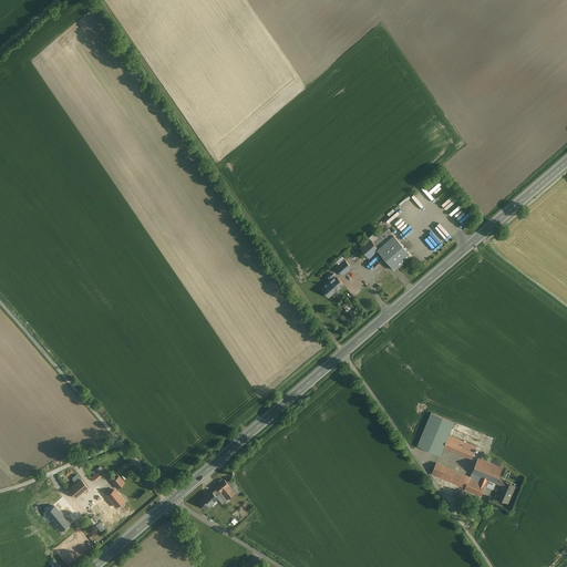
[(445,185),(436,193),(440,195),(435,198),(441,204),(452,195),(446,188),(447,187),(445,185)]
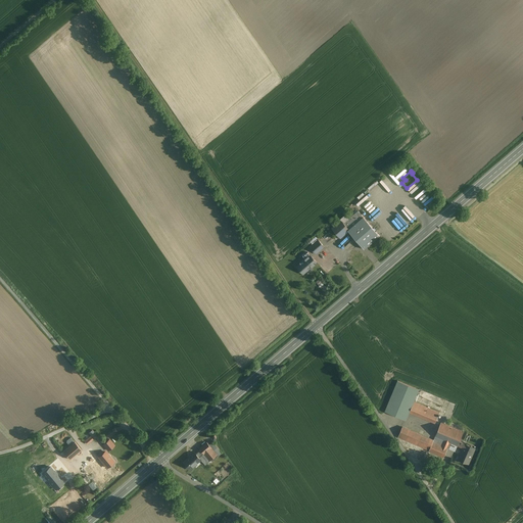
[(355,214),(348,220),(345,215),(340,220),(341,221),(348,230),(361,220),(355,214)]
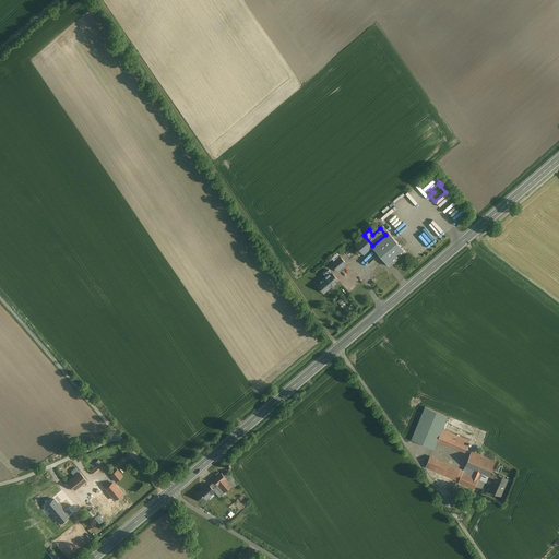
[(372,246),(372,247),(390,266),(406,252),(389,232),(385,235),(372,246)]
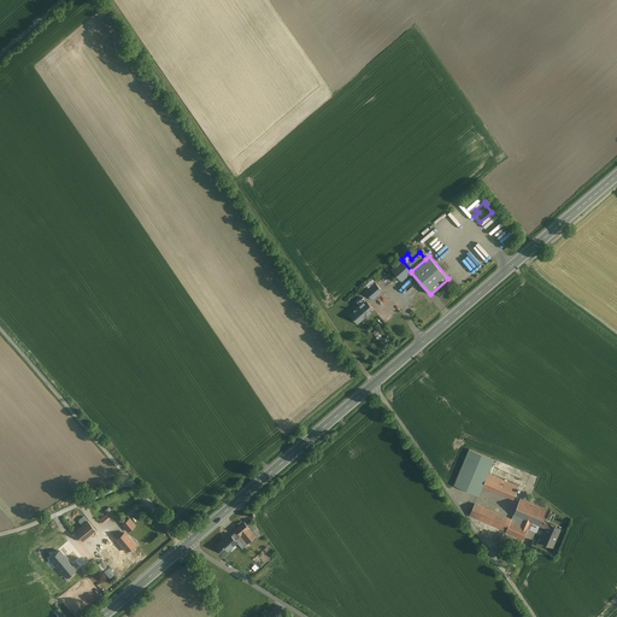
[(403,260),(392,270),(401,281),(411,272),(411,271),(403,260)]
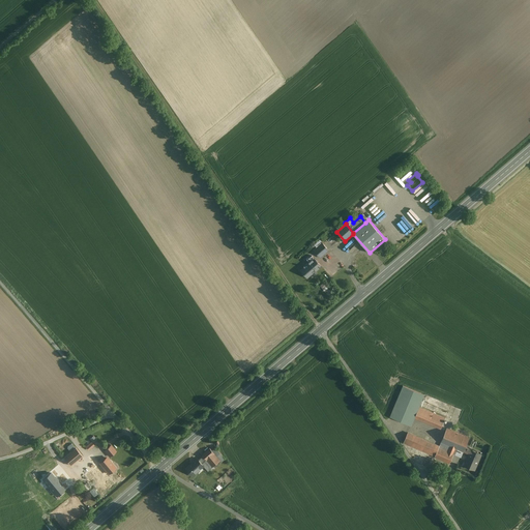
[(328,251),(322,243),(314,251),(320,258),(328,251)]
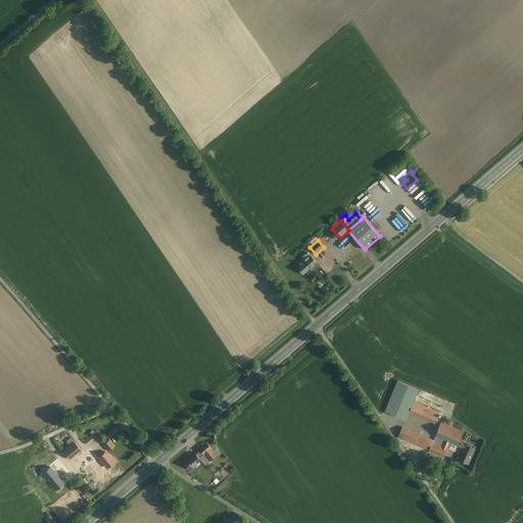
[(313,266),(305,258),(304,260),(303,259),(299,263),(300,264),(298,266),(301,269),(299,270),(303,274),(313,266)]
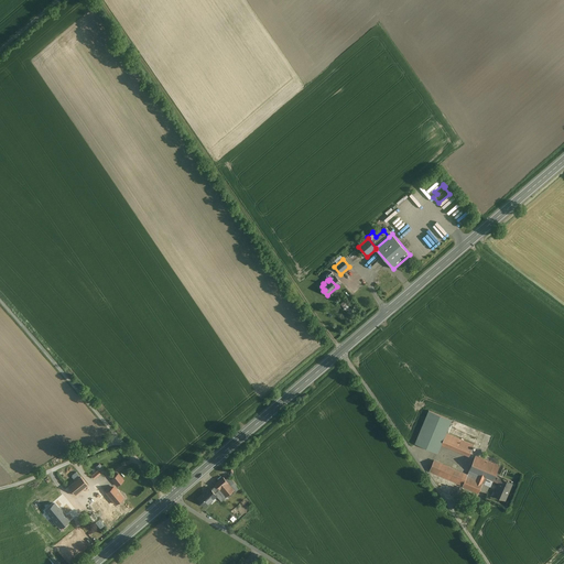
[(452,419),(430,409),(415,442),(438,451),(442,443),(446,431),(452,419)]
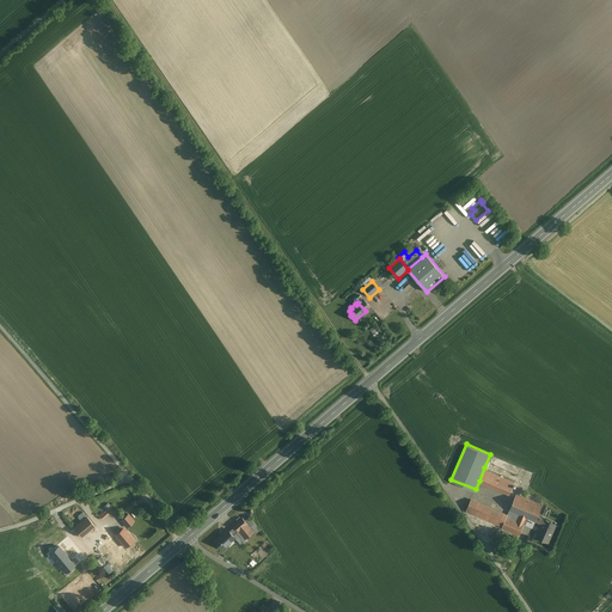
[(514,479),(484,467),(479,481),(509,494),(514,479)]
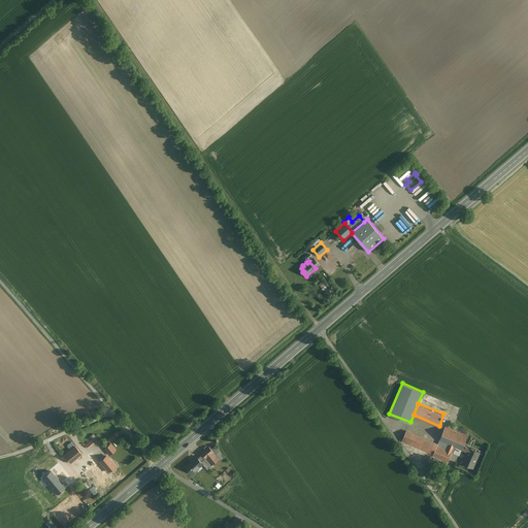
[(467,436),(446,427),(439,440),(455,448),(461,450),(463,446),(467,436)]
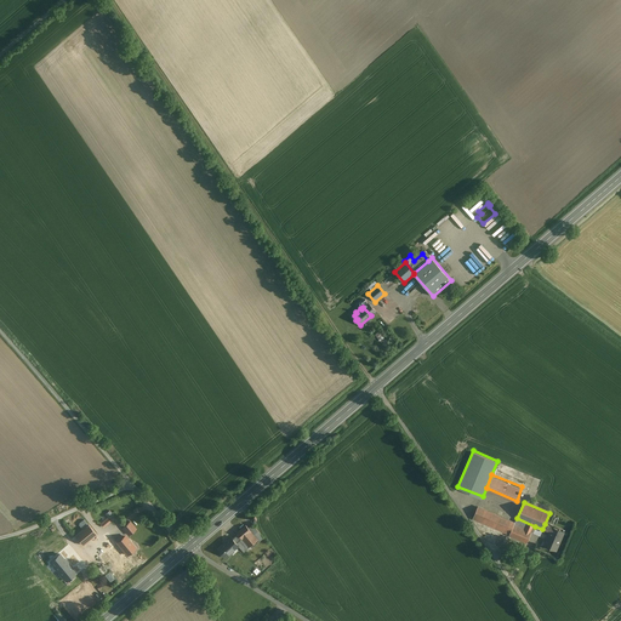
[(514,524),(516,522),(480,507),(476,519),(511,534),(514,524)]
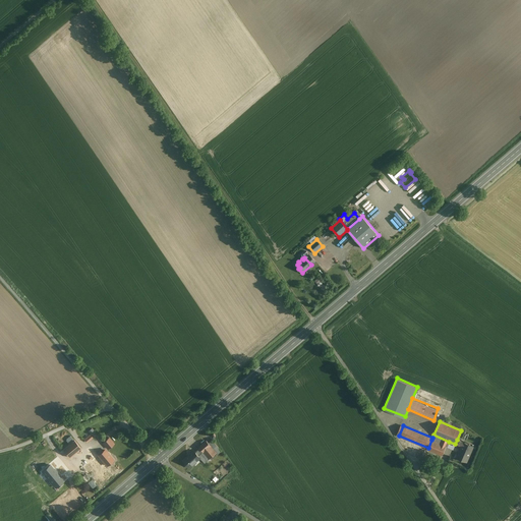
[(83,439),(87,443),(93,438),(89,433),(83,439)]
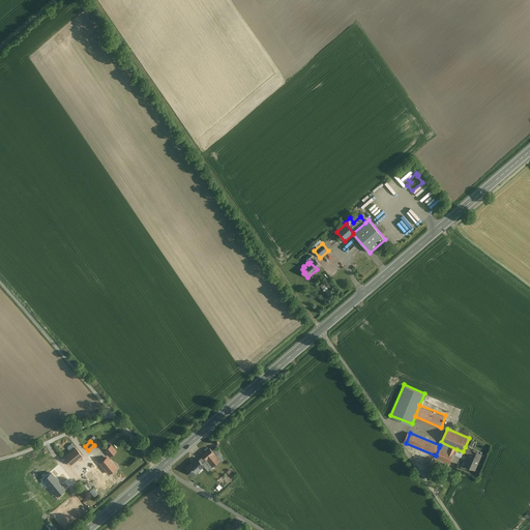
[(455,453),(457,449),(441,442),(440,445),(439,447),(455,453)]
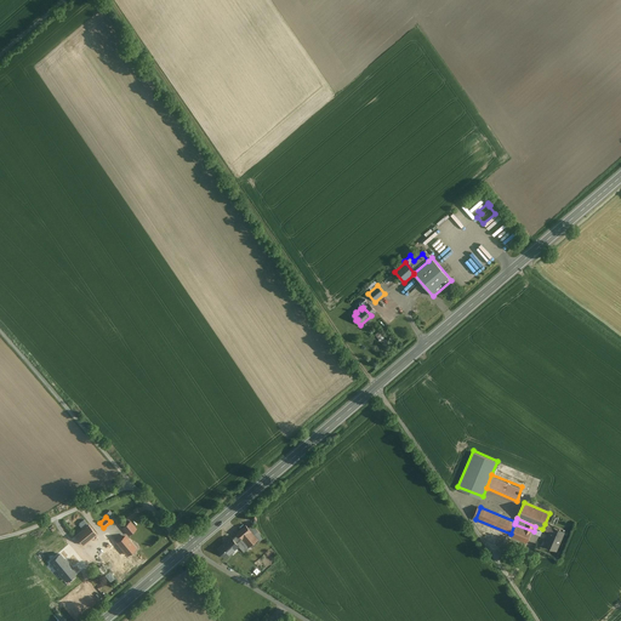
[(130,522),(123,528),(129,535),(136,529),(130,522)]
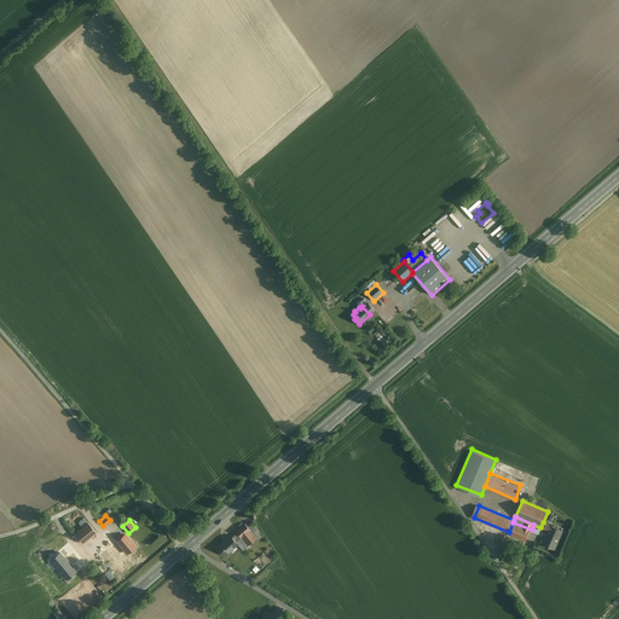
[(262,536),(252,522),(248,526),(258,538),(256,538),(259,541),(262,536)]
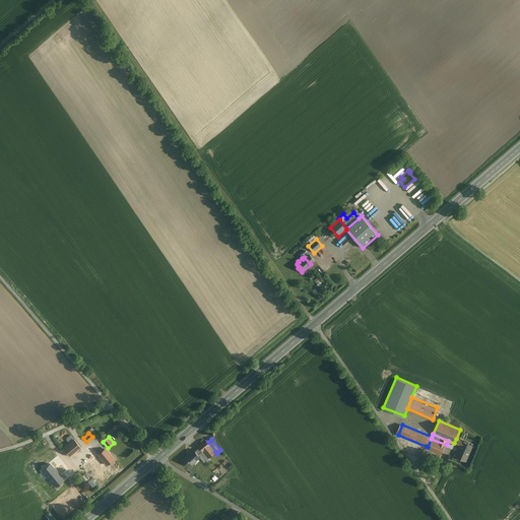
[(447,445),(431,439),(428,447),(443,453),(447,445)]
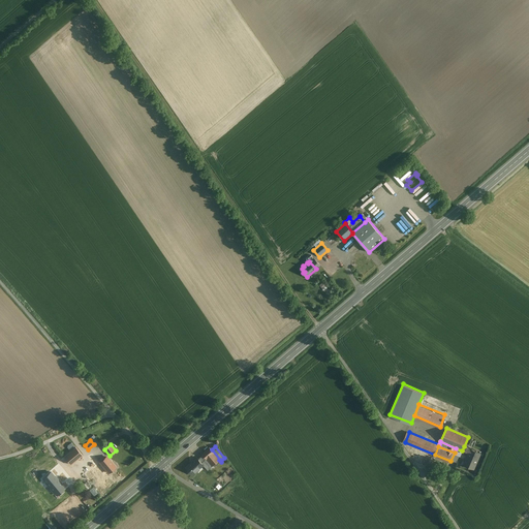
[(464,446),(462,450),(468,454),(463,465),(473,469),(480,454),(464,446)]
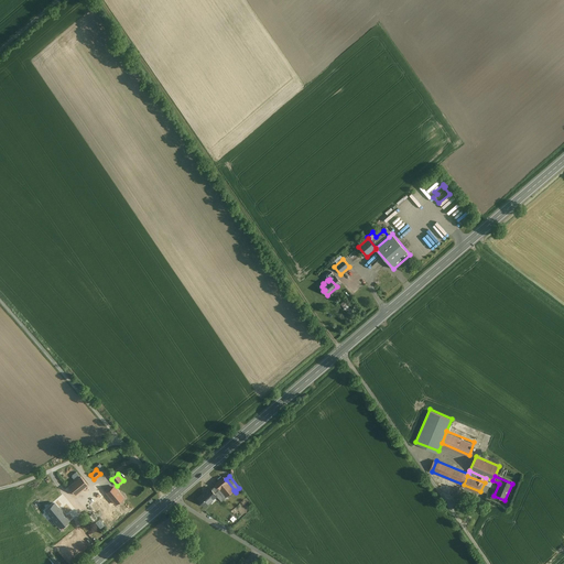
[(80,477),(68,487),(75,496),(87,485),(80,477)]
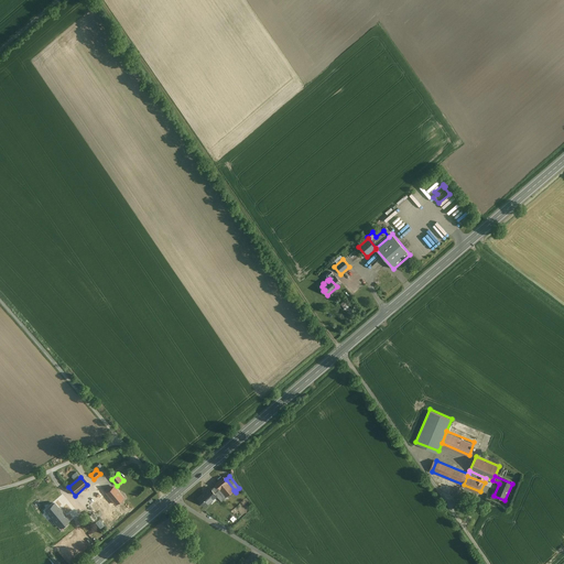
[(226,479),(223,477),(215,484),(216,485),(227,497),(234,490),(235,490),(226,479)]
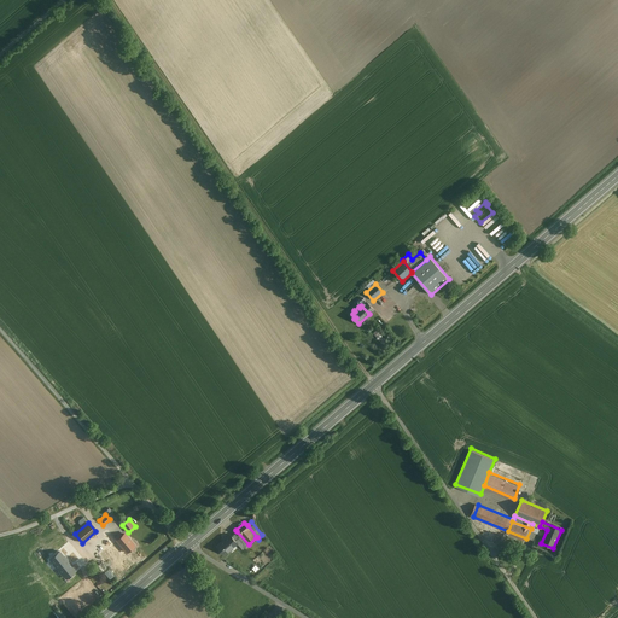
[(249,544),(237,531),(232,536),(238,543),(237,543),(239,547),(243,549),(245,547),(246,549),(250,546),(249,544)]
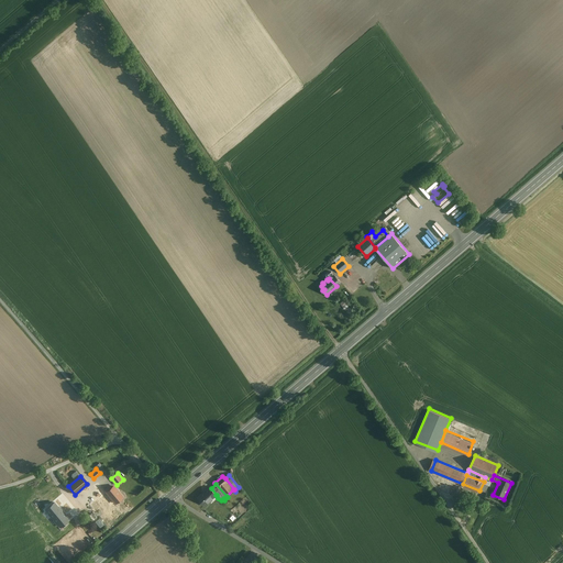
[(122,497),(113,486),(107,493),(116,504),(117,503),(122,497)]
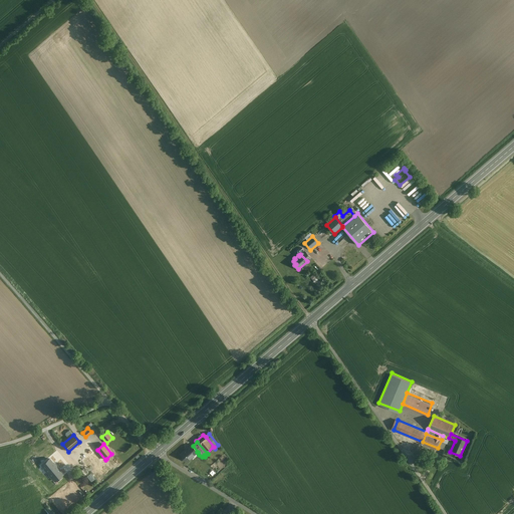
[(191,445),(180,454),(187,462),(191,458),(197,452),(198,452),(193,446),(191,445)]
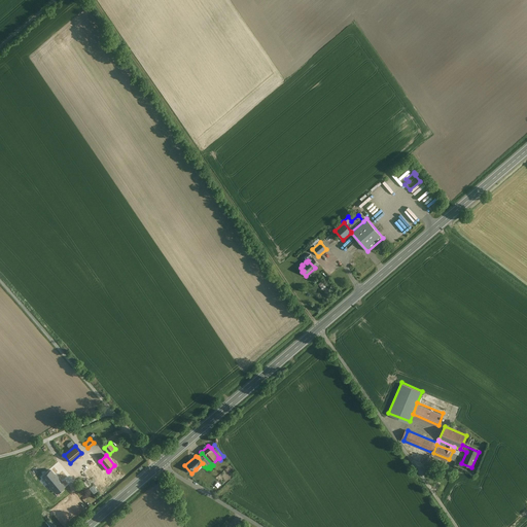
[(72,480),(56,461),(50,465),(67,485),(72,480)]
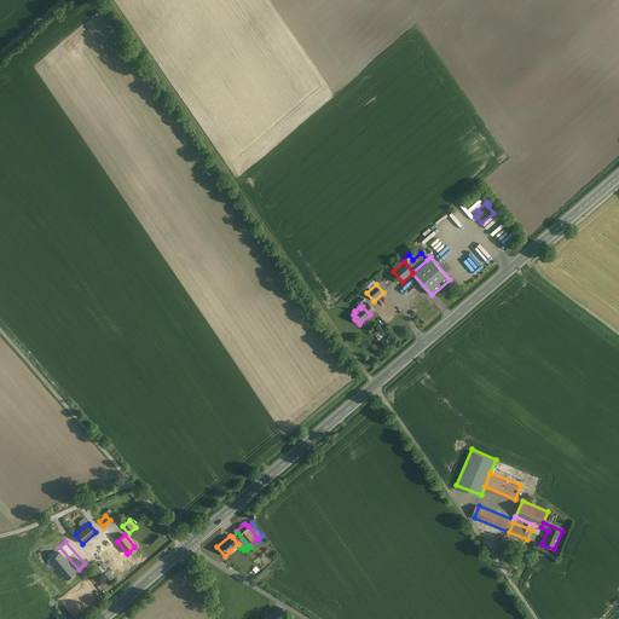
[(117,542),(103,553),(114,565),(127,554),(117,542)]
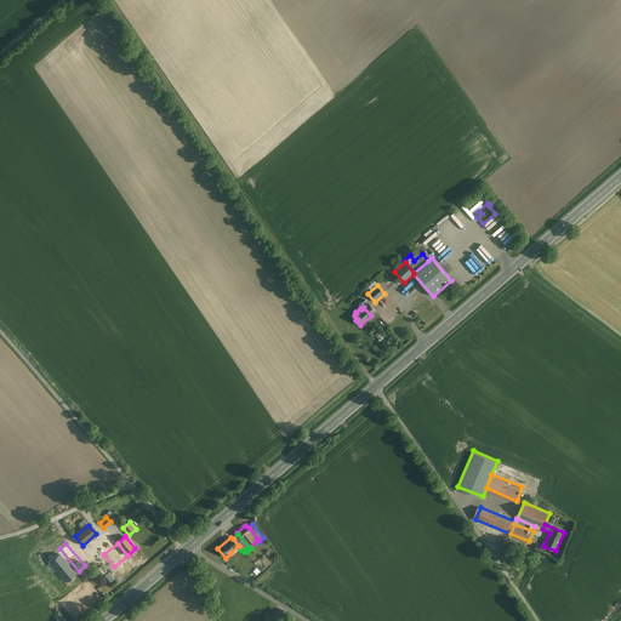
[(238,546),(231,553),(233,556),(240,550),(238,546)]
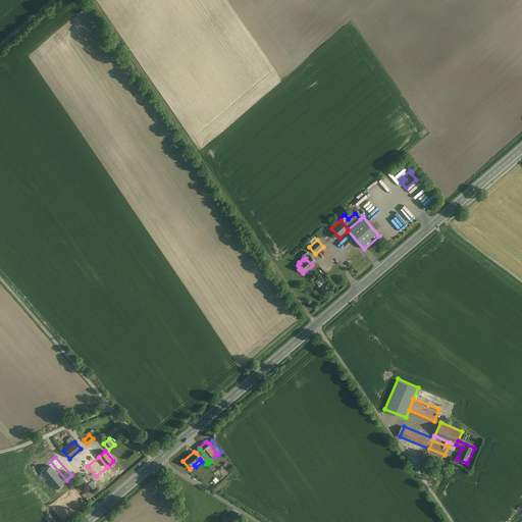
[(107,467),(96,476),(103,485),(114,475),(110,470),(111,469),(108,466),(107,467)]
